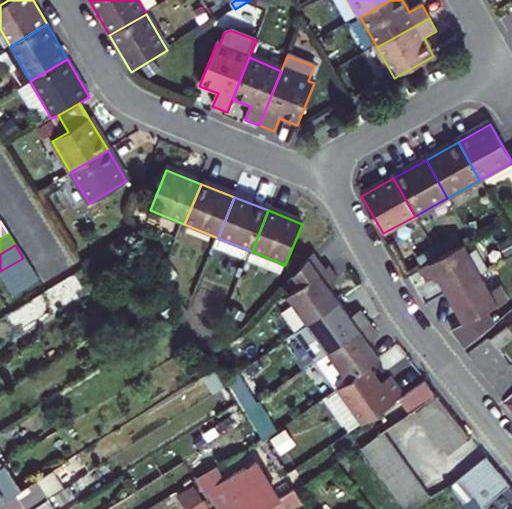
[(463,246),(439,259),(418,270),(426,284),(439,277),(449,294),(480,276),(463,246)]
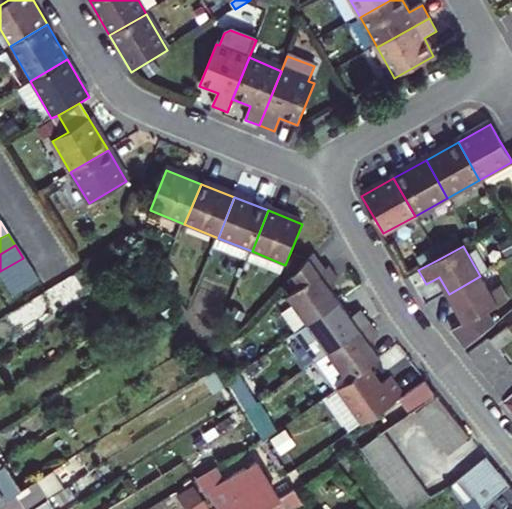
[(295,334),(307,326),(339,303),(327,286),(337,279),(328,266),(324,269),(314,255),(288,282),(294,290),(286,296),(293,306),(281,315),(295,334)]
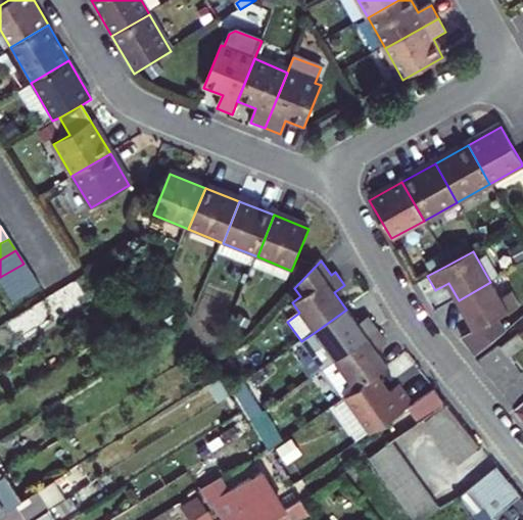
[(0,277),(0,281),(6,290),(31,275),(24,264),(0,277)]
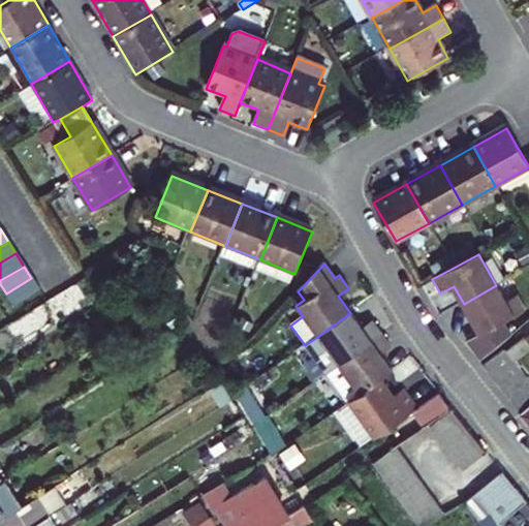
[(31,278),(6,294),(14,307),(39,291),(31,278)]
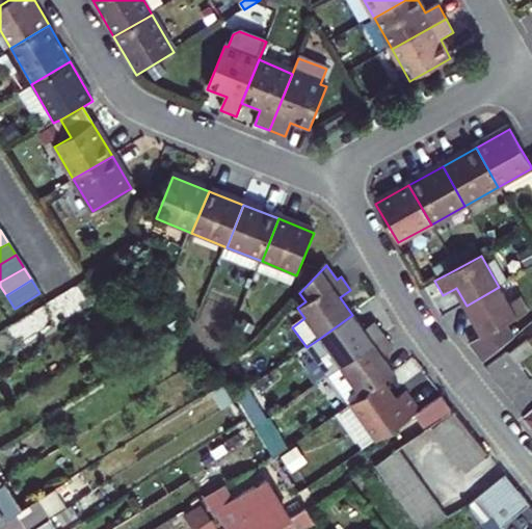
[(499,287),(467,306),(483,337),(471,343),(485,362),(516,336),(507,324),(528,312),(522,300),(510,307),(499,287)]
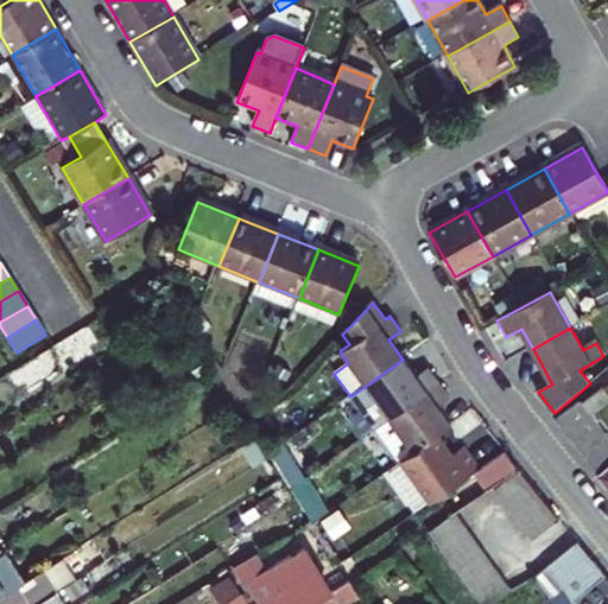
[(416,379),(403,360),(365,387),(350,396),(349,398),(374,431),(390,420),(439,386),(428,369),(416,379)]
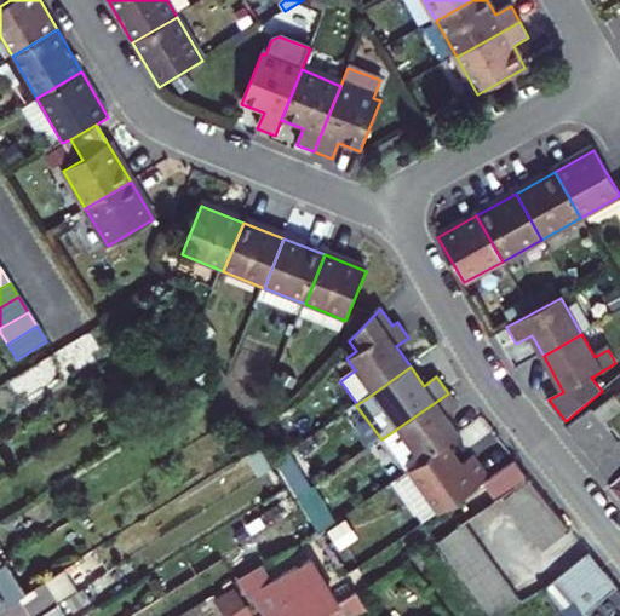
[(409,471),(422,462),(446,445),(459,436),(446,416),(458,407),(448,393),(397,429),(382,439),(406,475),(409,471)]
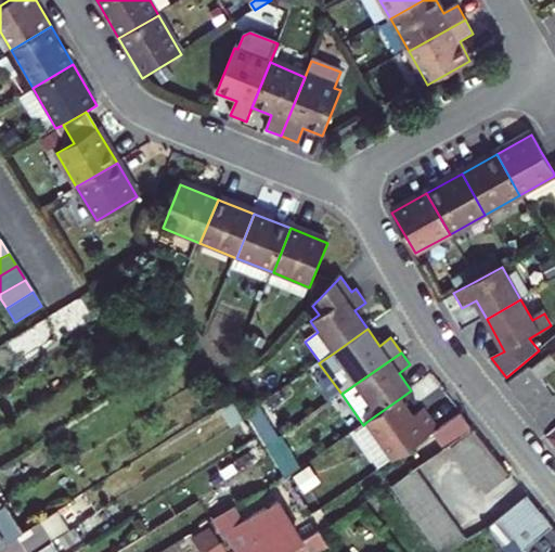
[(505,385),(518,400),(540,383),(529,369),(505,385)]
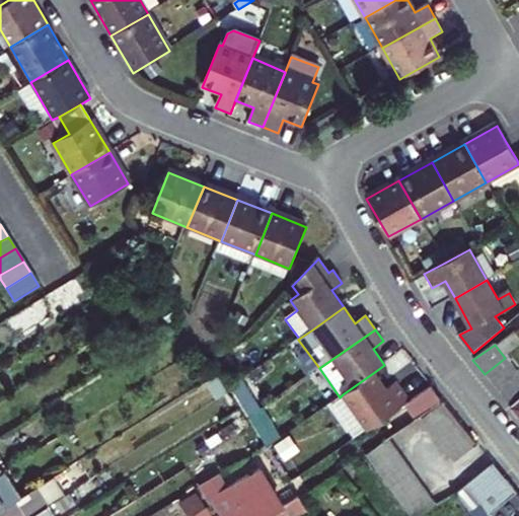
[(485,374),(493,384),(514,368),(505,358),(485,374)]
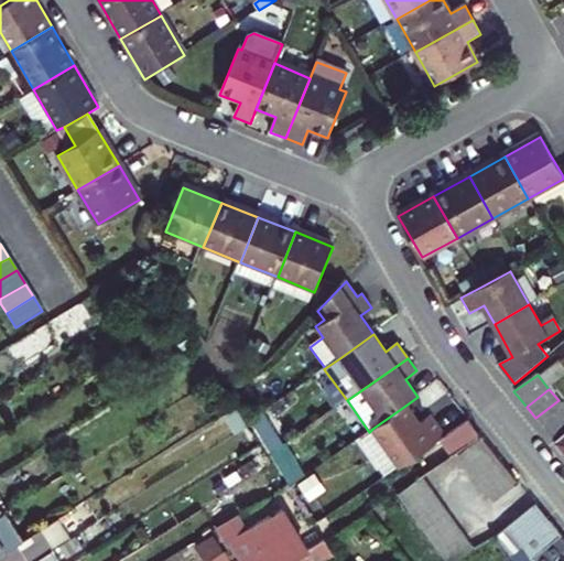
[(563,407),(559,400),(535,418),(544,429),(563,412),(563,407)]
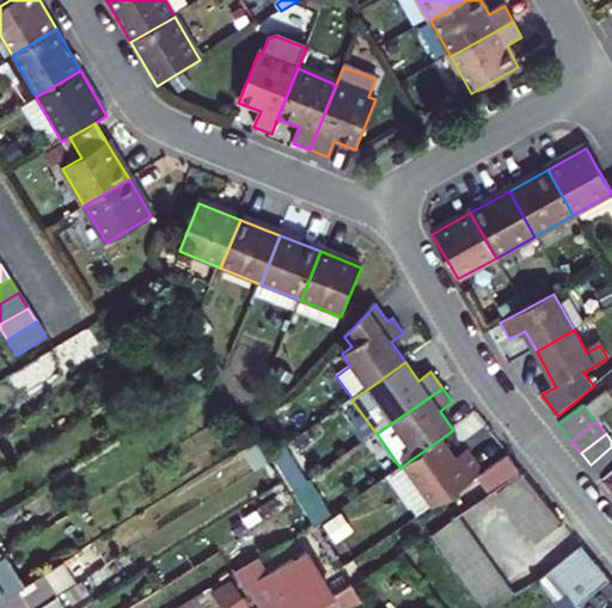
[(440,440),(416,456),(404,465),(434,507),(482,474),(484,473),(467,452),(454,460),(440,440)]
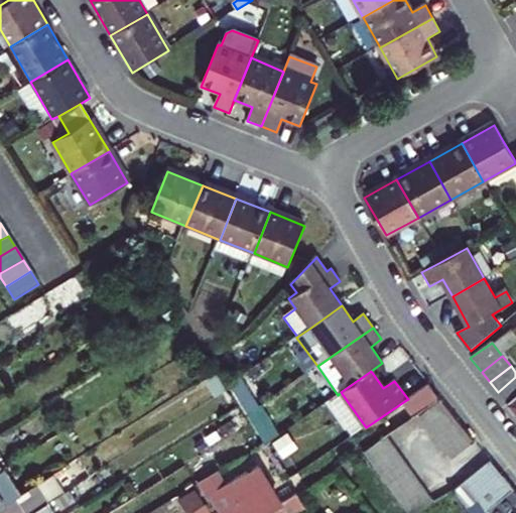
[(515,377),(498,392),(508,404),(515,397),(515,377)]
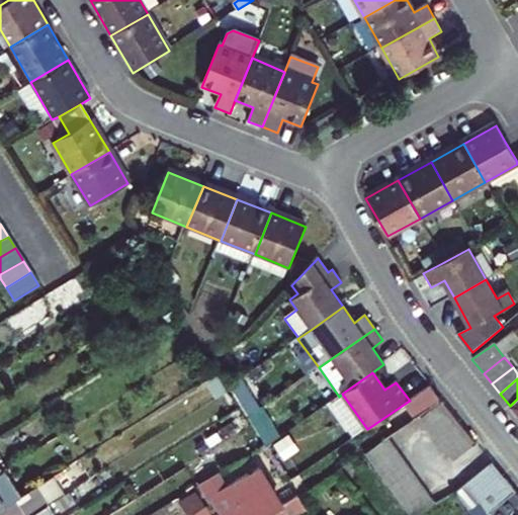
[(418,416),(441,400),(430,387),(410,401),(408,402),(418,416)]
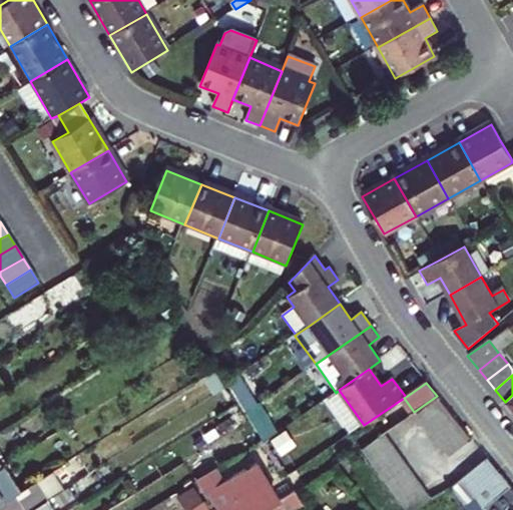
[(471,438),(437,396),(417,413),(450,454),(471,438)]
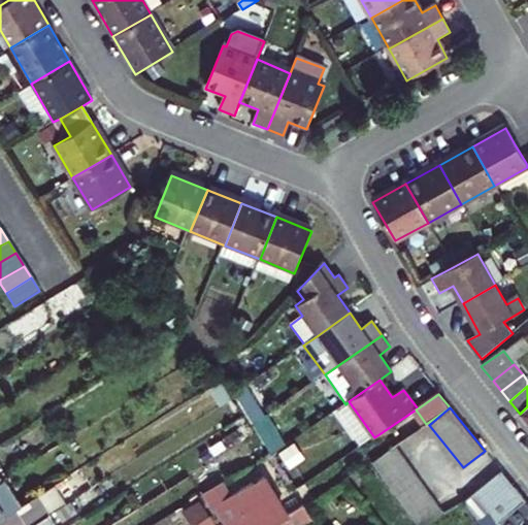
[(395,446),(371,461),(416,524),(425,524),(442,513),(395,446)]
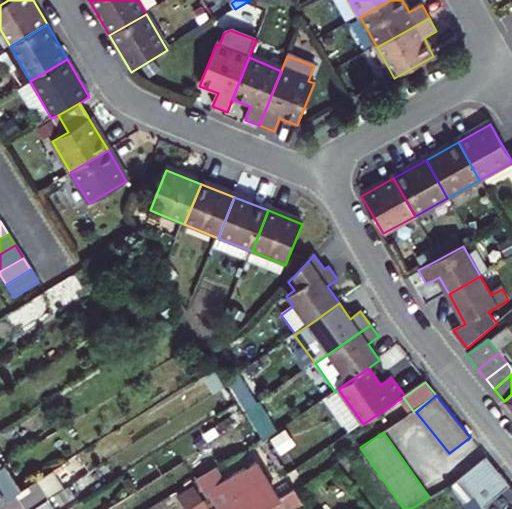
[(456,480),(468,493),(496,470),(486,456),(456,480)]
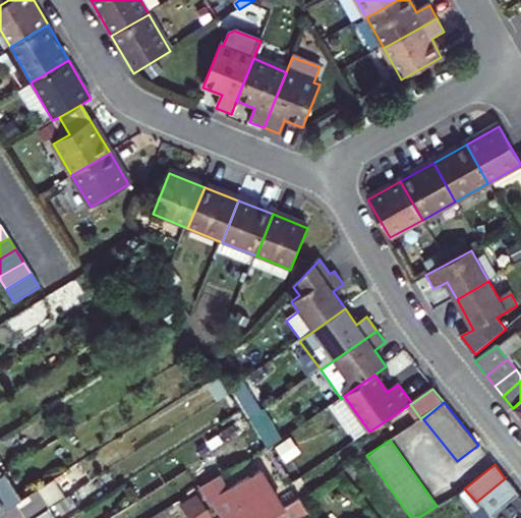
[(211,500),(219,514),(221,517),(296,517),(294,513),(288,505),(284,508),(262,470),(228,490),(223,493),(211,500)]
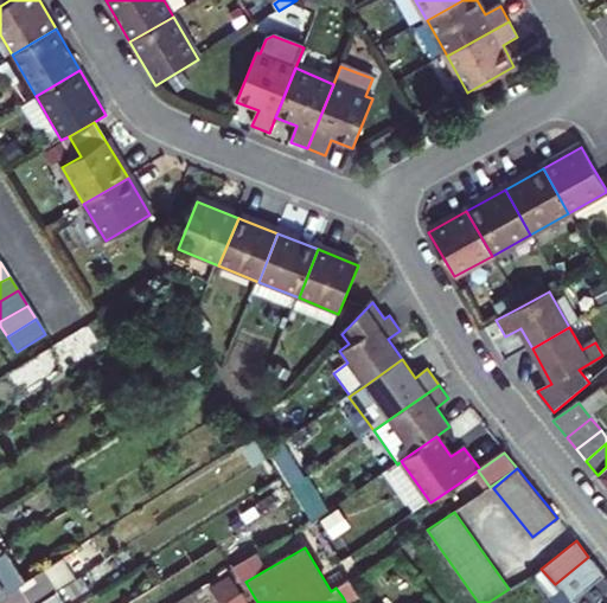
[(242,584),(246,582),(260,573),(266,570),(256,555),(232,570),(242,584)]
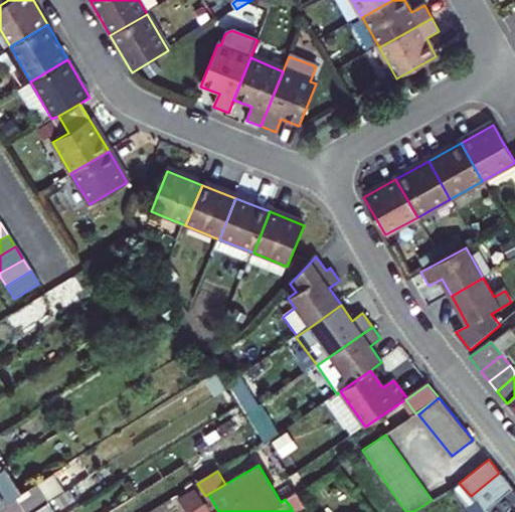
[(499,473),(471,496),(482,511),(511,488),(499,473)]
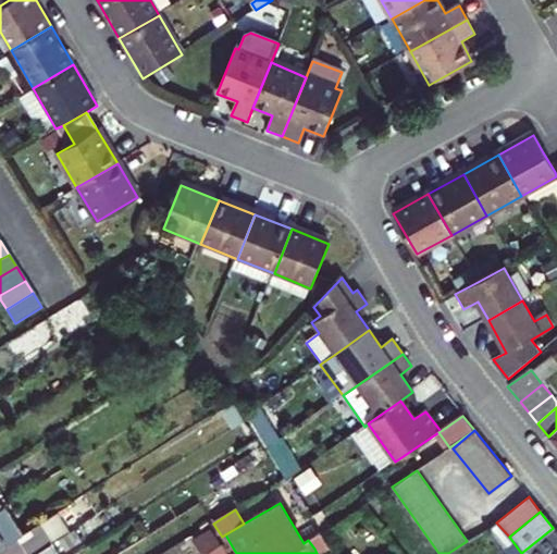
[(521,553),(509,537),(496,522),(487,529),(504,553),(521,553)]
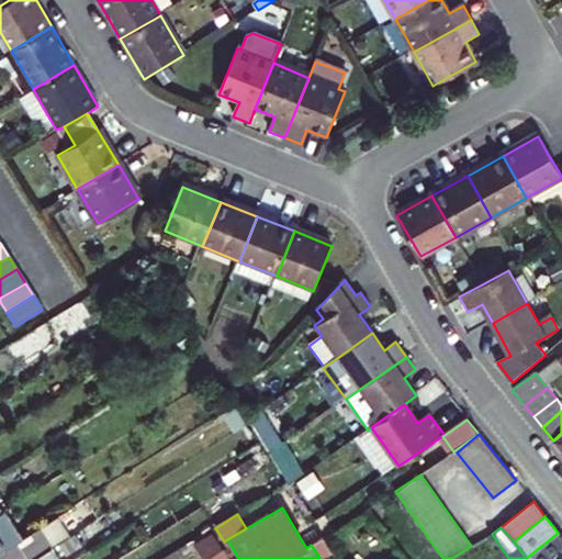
[(38,558),(53,550),(41,529),(8,550),(0,554),(0,558),(38,558)]
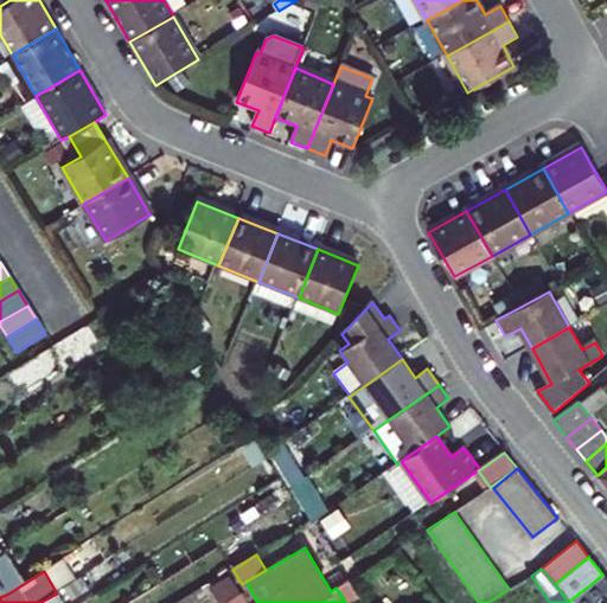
[(606,602),(606,579),(602,575),(568,602),(606,602)]
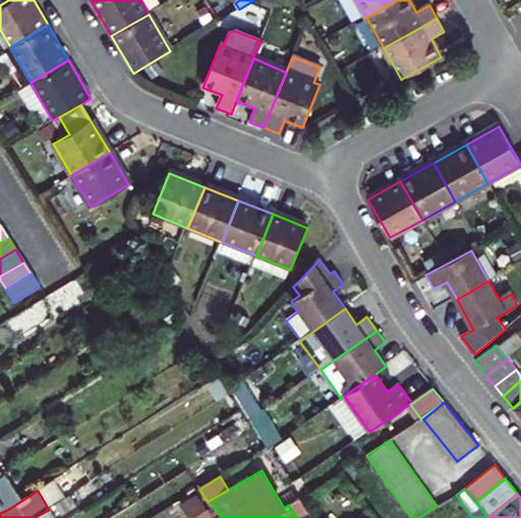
[(70,496),(56,505),(62,515),(76,506),(70,496)]
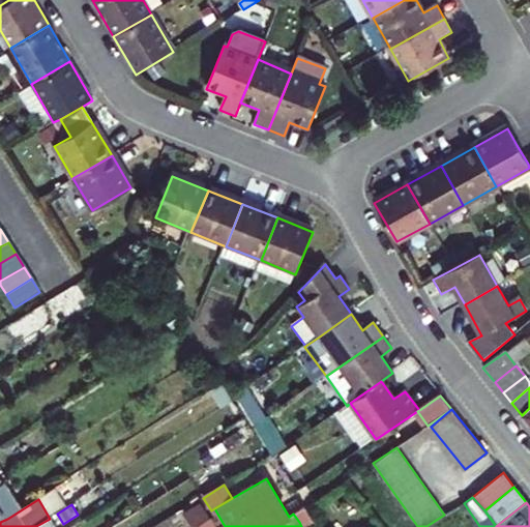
[(303,507),(293,514),(299,522),(301,526),(308,526),(314,523),(303,507)]
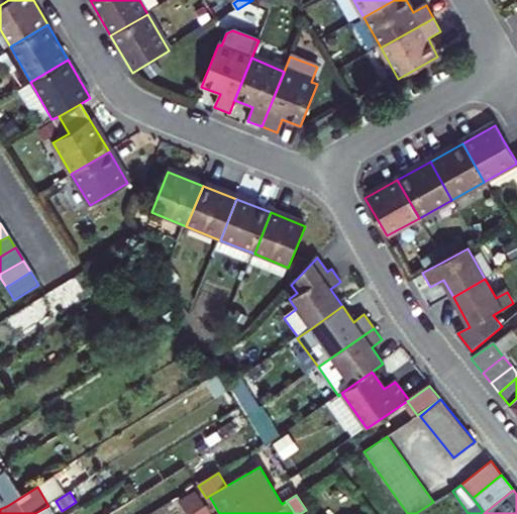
[(209,496),(206,498),(214,511),(217,510),(209,496)]
